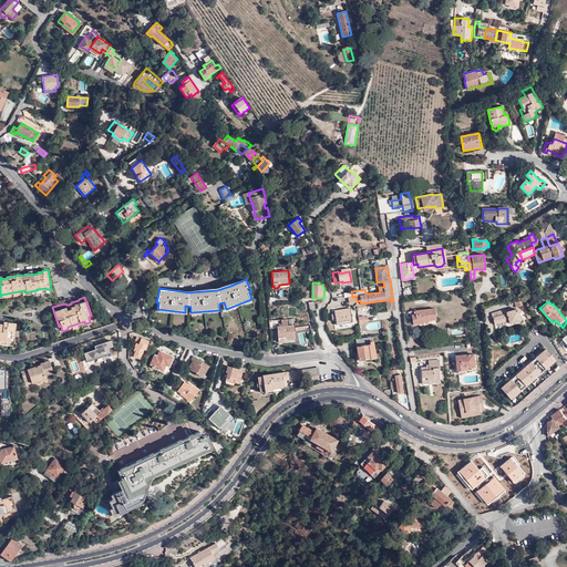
[(334,310),(337,325),(353,322),(351,308),(334,310)]
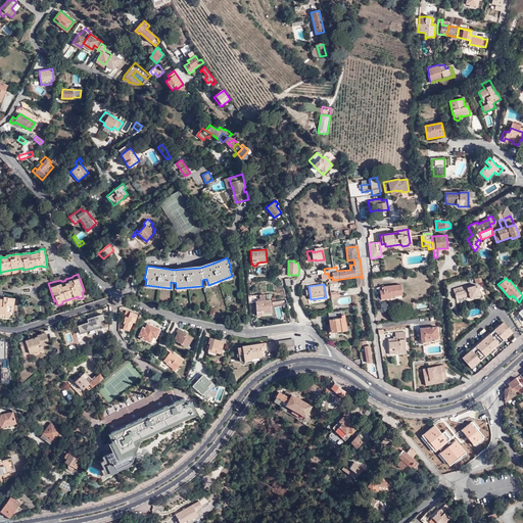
[(401,293),(400,284),(378,286),(380,296),(401,293)]
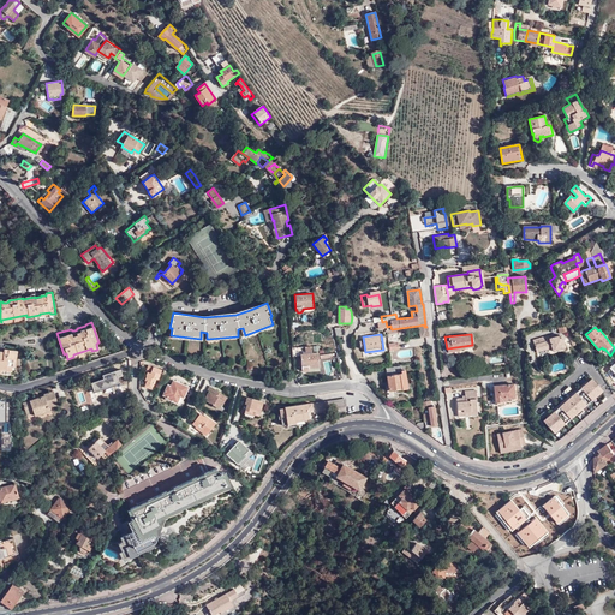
[(566,348),(561,335),(550,339),(549,335),(533,340),(537,352),(553,347),(554,351),(566,348)]
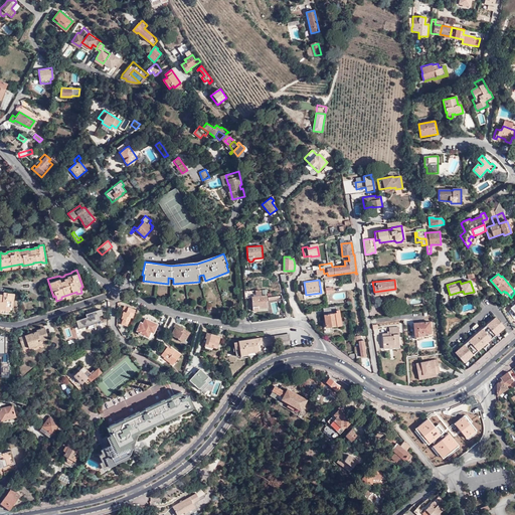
[(247,291),(248,298),(253,298),(254,308),(254,310),(256,311),(259,311),(260,308),(269,307),(268,295),(262,296),(262,290),(247,291)]
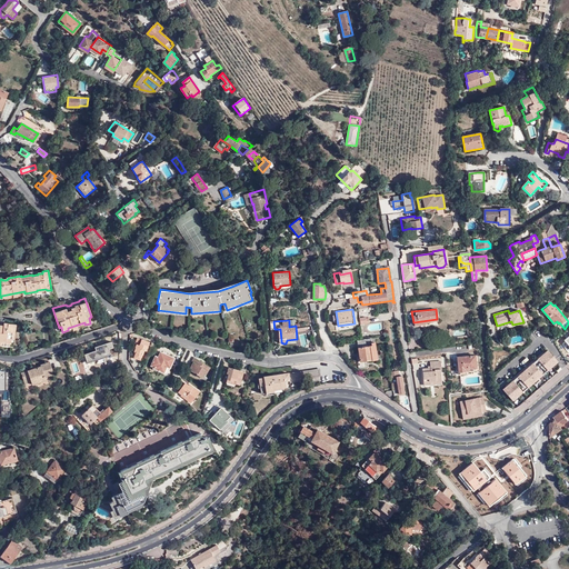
[(0,340),(12,341),(11,345),(17,345),(18,337),(20,338),(21,322),(13,321),(13,323),(8,322),(8,325),(2,323),(0,322),(0,340)]
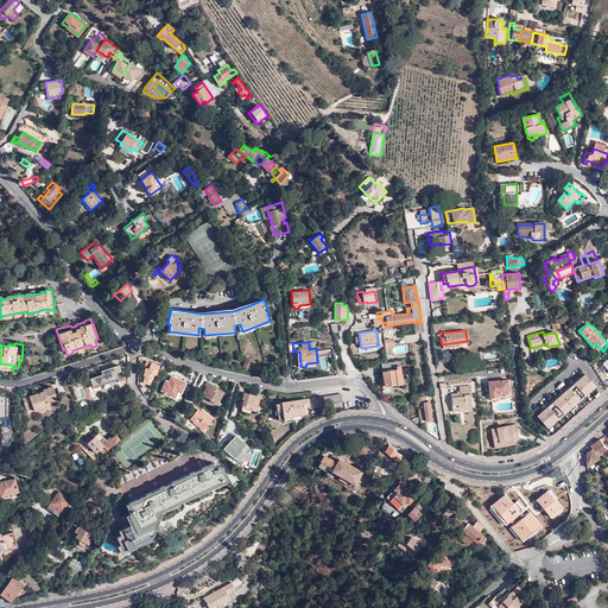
[(146,360),(144,367),(145,367),(147,368),(147,372),(144,371),(143,375),(145,375),(143,381),(150,384),(153,374),(156,375),(159,365),(146,360)]
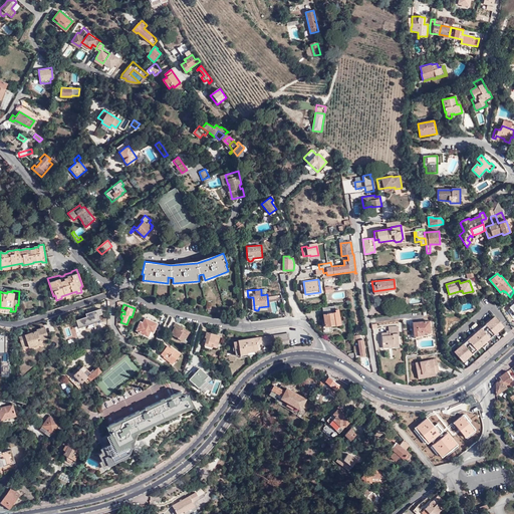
[(334,312),(333,308),(323,310),(324,314),(323,314),(325,326),(336,325),(341,325),(338,309),(335,309),(335,312),(334,312)]
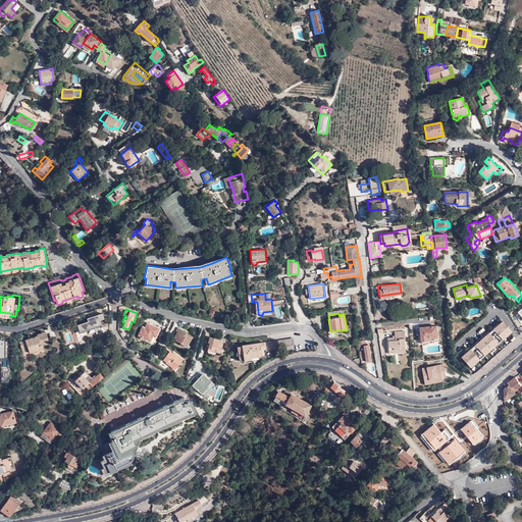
[(77,325),(80,332),(101,325),(100,320),(104,319),(102,314),(88,319),(89,322),(77,325)]
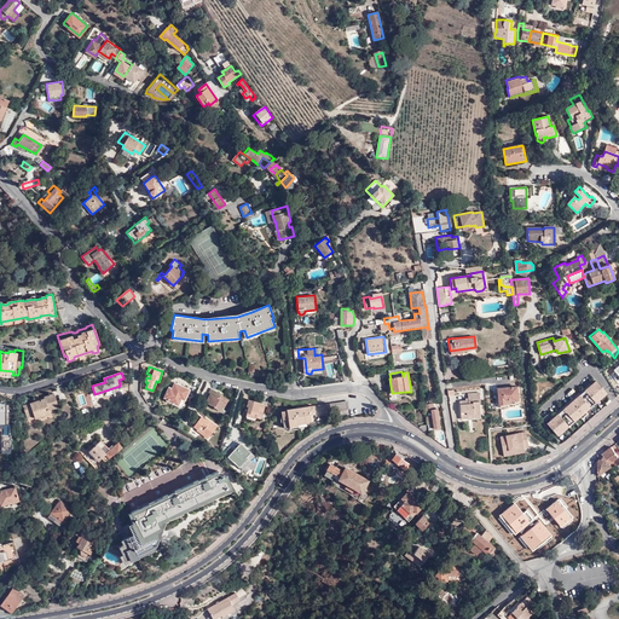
[(547,424),(557,435),(562,432),(568,426),(573,422),(580,416),(584,412),(590,406),(595,403),(601,398),(606,393),(596,381),(593,385),(551,421),(547,424)]
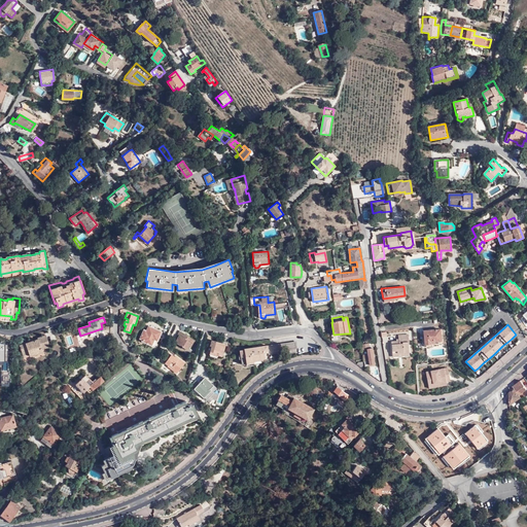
[(141,340),(151,345),(153,339),(156,341),(161,330),(148,325),(145,330),(143,328),(139,338),(142,339),(141,340)]
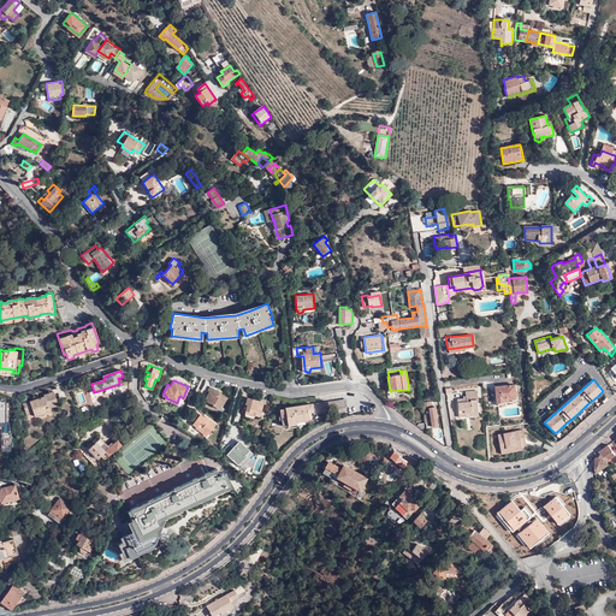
[(546,416),(549,419),(590,383),(587,381),(546,416)]
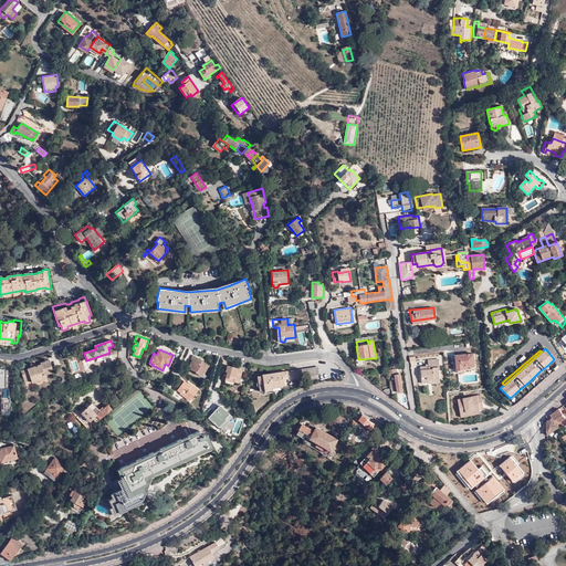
[(472,365),(471,353),(453,354),(456,369),(460,369),(460,370),(462,370),(463,369),(463,366),(472,365)]
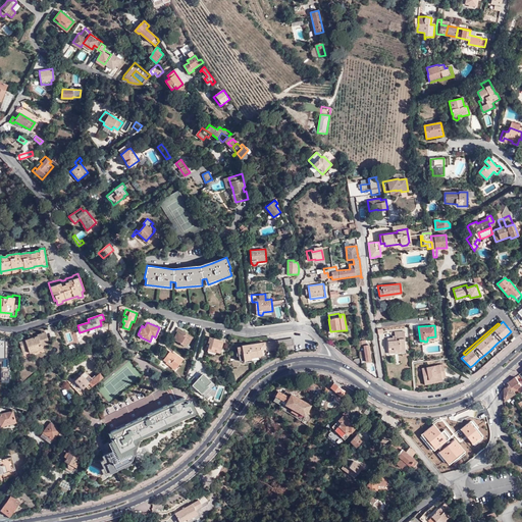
[(436,325),(434,325),(435,336),(427,337),(427,341),(437,340),(436,325)]
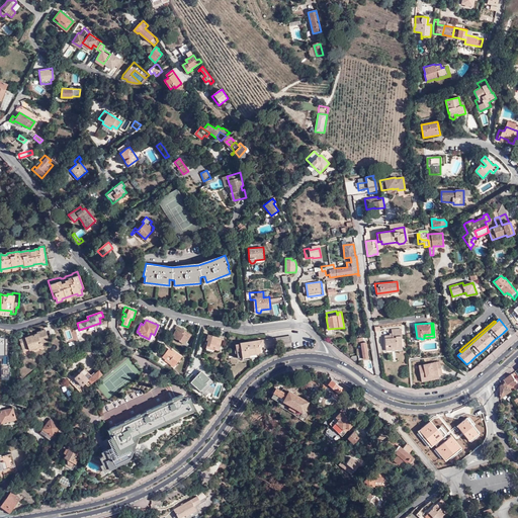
[(175,330),(171,336),(183,343),(185,339),(189,333),(176,325),(174,329),(175,330)]
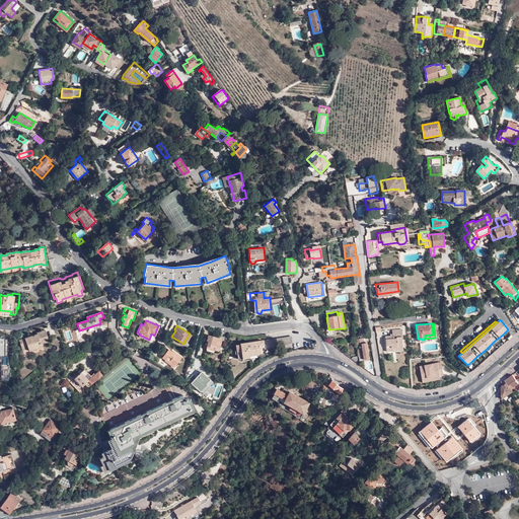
[(384,336),(385,351),(401,350),(400,337),(401,337),(400,328),(390,329),(391,334),(388,334),(389,336),(384,336)]
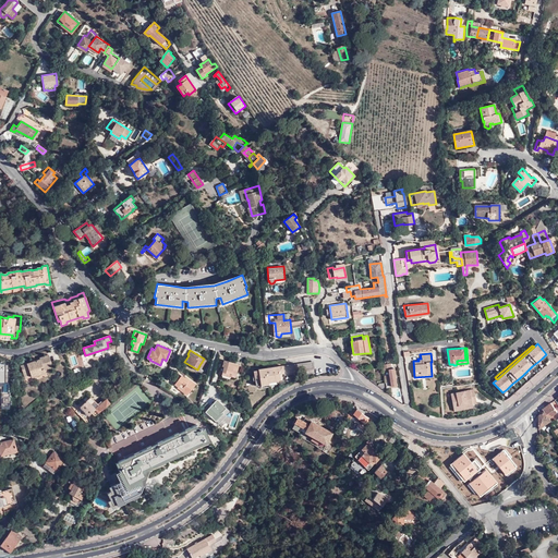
[(49,354),(40,358),(40,359),(21,365),(25,377),(32,375),(33,378),(46,374),(45,371),(53,367),(49,354)]
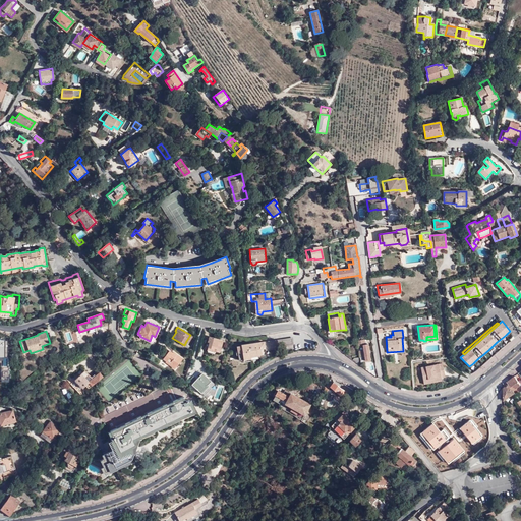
[(216,349),(215,351),(220,352),(224,340),(210,336),(208,342),(210,343),(209,347),(216,349)]
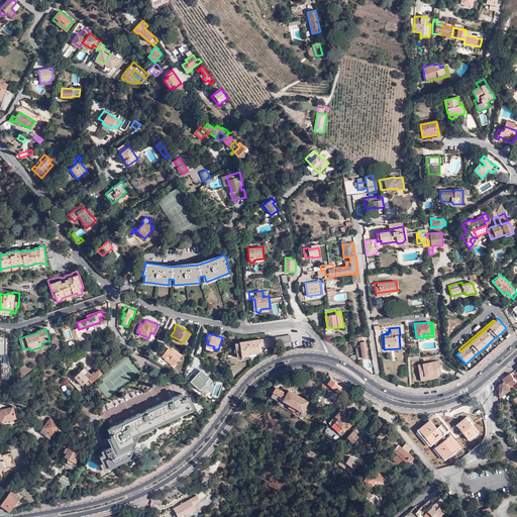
[(240,342),(235,343),(237,357),(242,356),(242,358),(250,357),(249,356),(256,355),(255,352),(265,351),(264,348),(276,346),(276,345),(285,344),(284,343),(292,341),(291,334),(263,339),(263,338),(239,341),(240,342)]
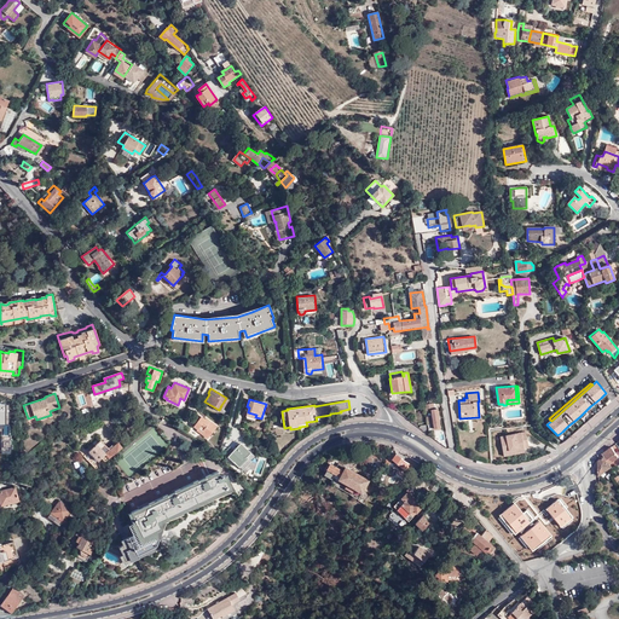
[(0,450),(10,451),(10,404),(0,403),(0,450)]
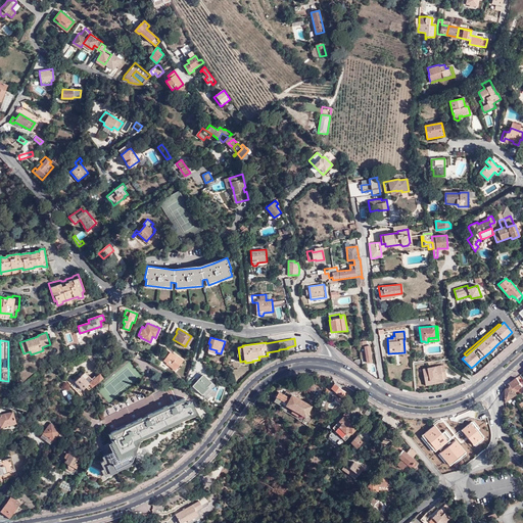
[(367,346),(366,340),(359,341),(360,346),(365,346),(365,350),(360,351),(362,359),(367,358),(367,362),(372,362),(370,345),(367,346)]
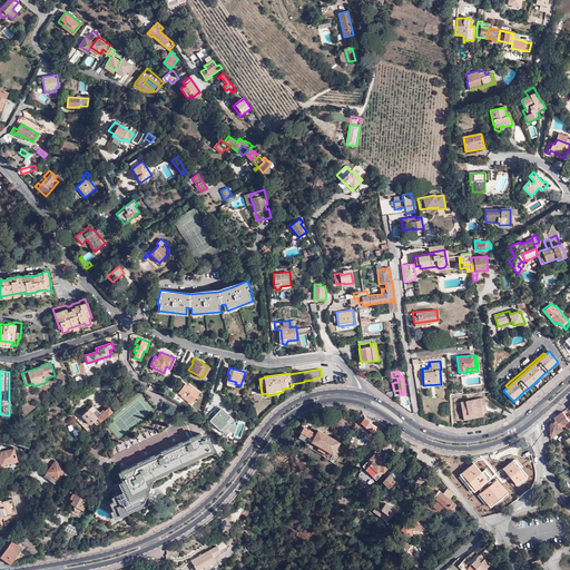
[(182,394),(192,401),(199,391),(193,386),(192,389),(182,381),(175,390),(182,394)]
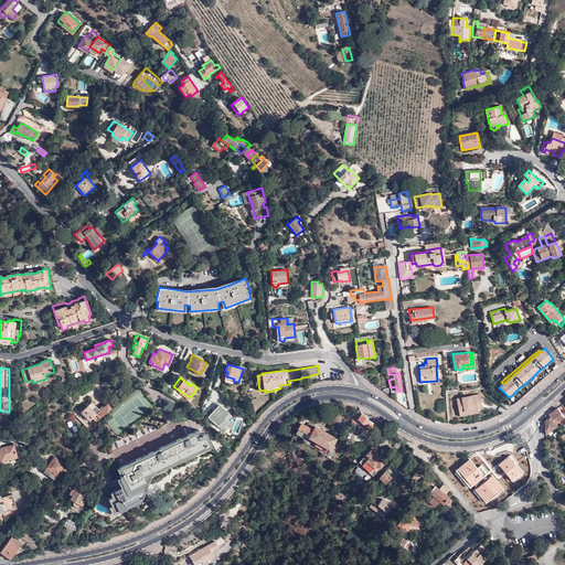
[(179,392),(189,400),(190,397),(180,391),(179,392)]
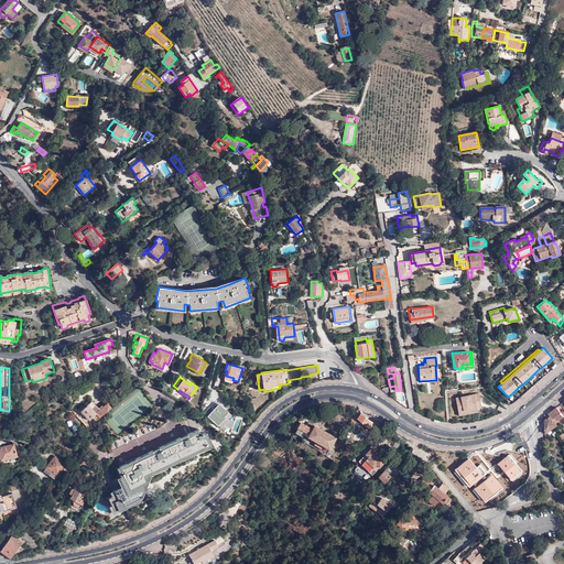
[(457,411),(470,409),(470,412),(477,411),(477,408),(480,407),(478,392),(455,398),(457,411)]
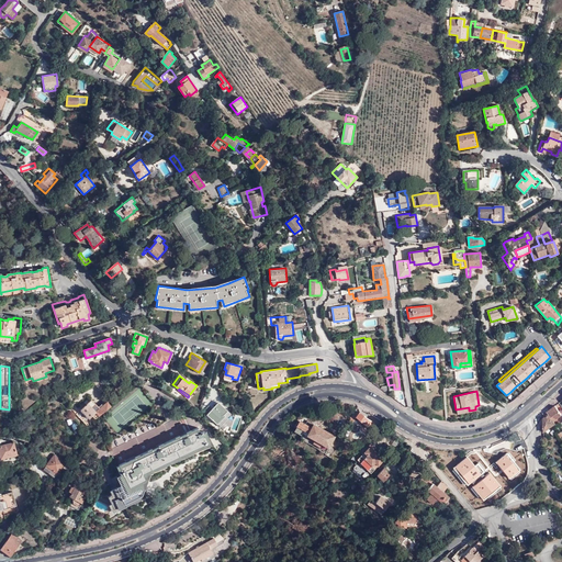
[(97,418),(112,406),(108,402),(100,407),(92,400),(81,409),(90,418),(93,416),(97,418)]
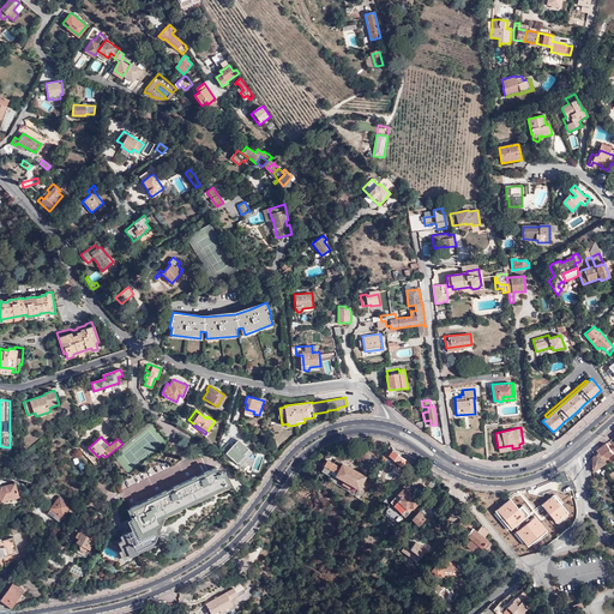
[(229,443),(226,446),(227,447),(223,450),(236,463),(250,449),(239,439),(233,446),(229,443)]
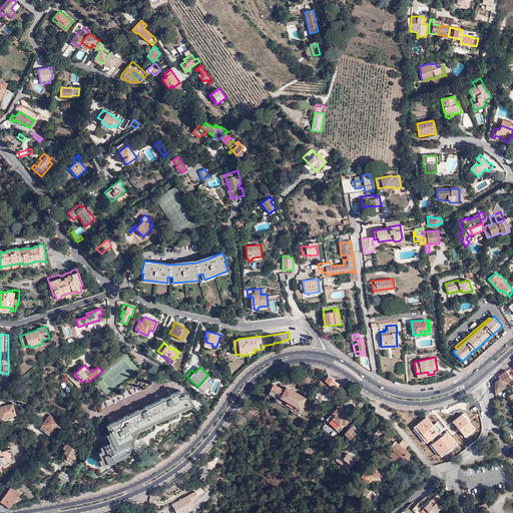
[(512,379),(507,371),(500,376),(505,385),(512,379)]
